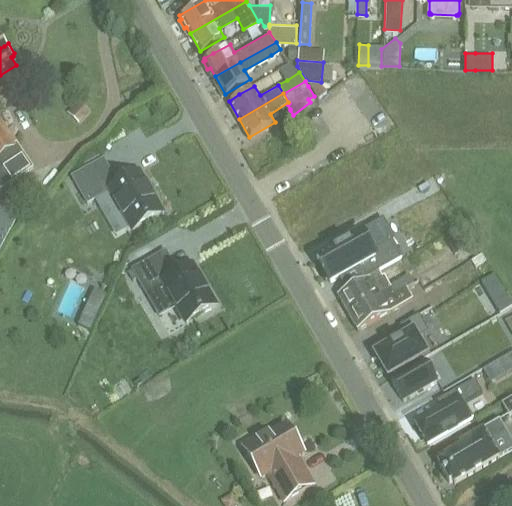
[(0,187),(0,188),(36,165),(20,141),(16,135),(0,112),(0,187)]
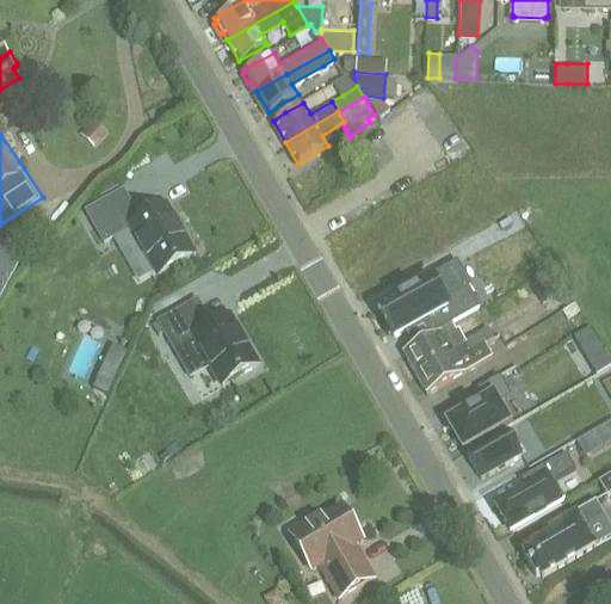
[(123,185),(86,207),(104,239),(130,223),(159,271),(193,251),(165,202),(141,215),(123,185)]
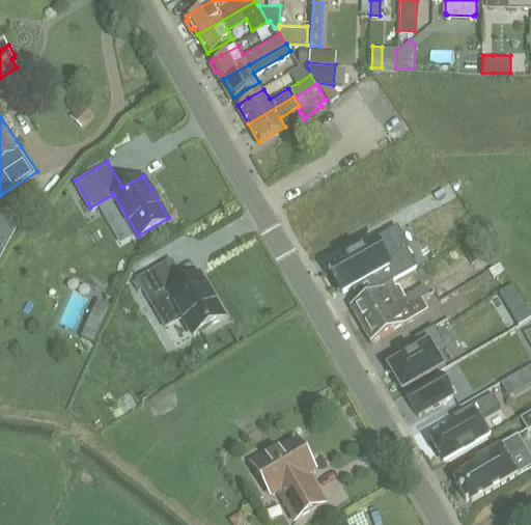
[(0,252),(9,235),(10,235),(19,217),(0,208),(0,252)]
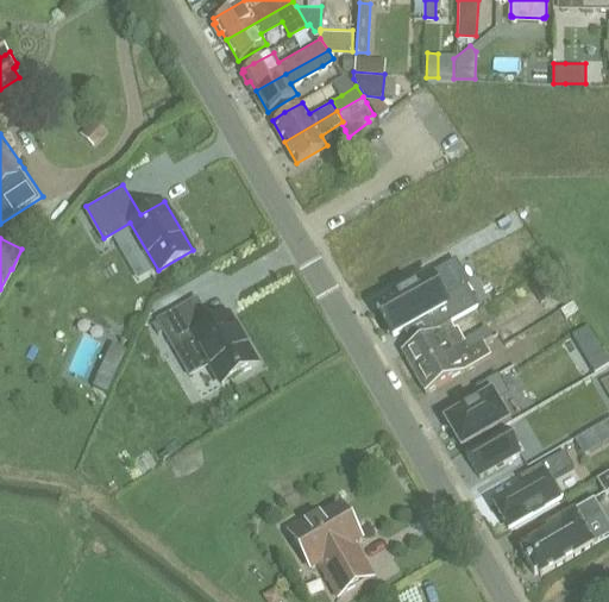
[(380,308),(376,311),(387,330),(390,327),(393,332),(403,326),(429,312),(437,326),(478,302),(466,281),(469,280),(454,256),(429,271),(431,273),(424,277),(421,274),(406,282),(408,286),(377,303),(380,308)]
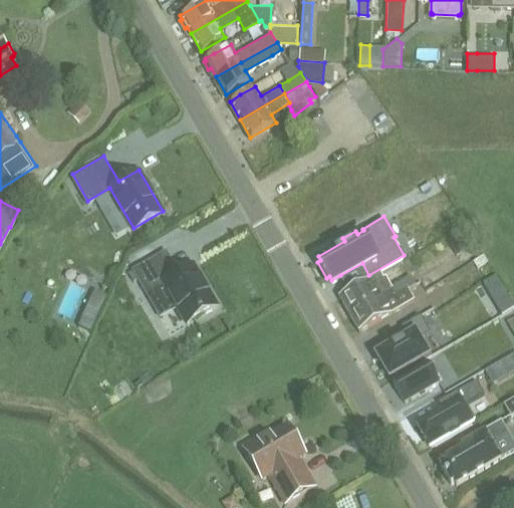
[(454,253),(457,251),(471,243),(462,228),(445,238),(454,253)]
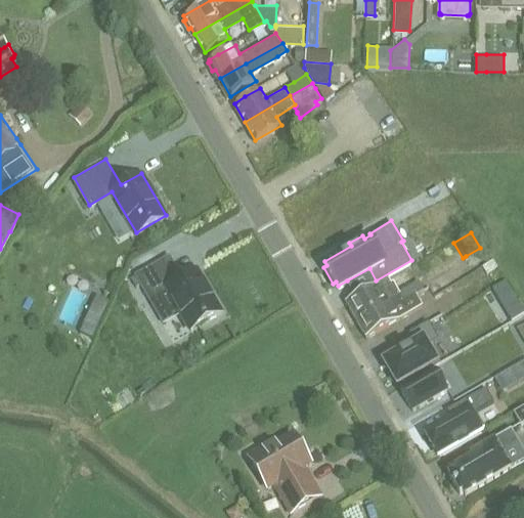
[(167,287),(181,311),(190,328),(221,310),(197,267),(183,275),(175,279),(162,257),(135,272),(149,296),(167,287)]
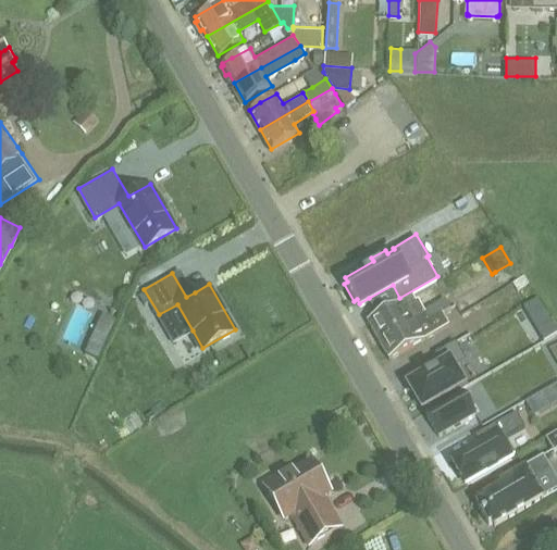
[(523,273),(512,279),(517,287),(529,279),(523,273)]
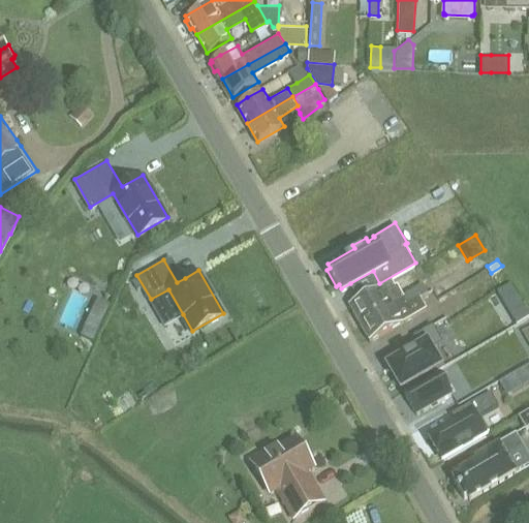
[(350,304),(360,321),(425,284),(423,281),(404,291),(398,282),(396,283),(394,279),(350,304)]
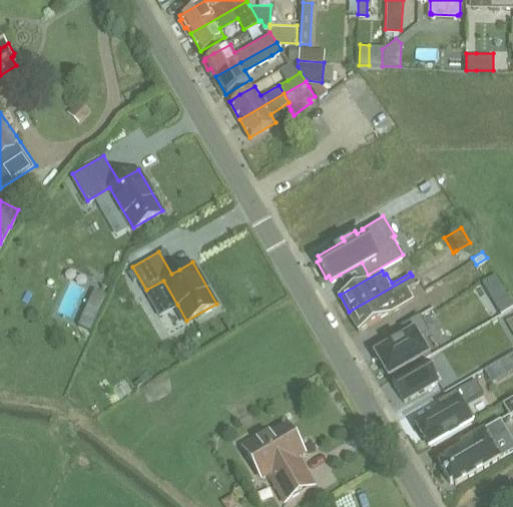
[(481,280),(499,312),(512,304),(495,272),(481,280)]
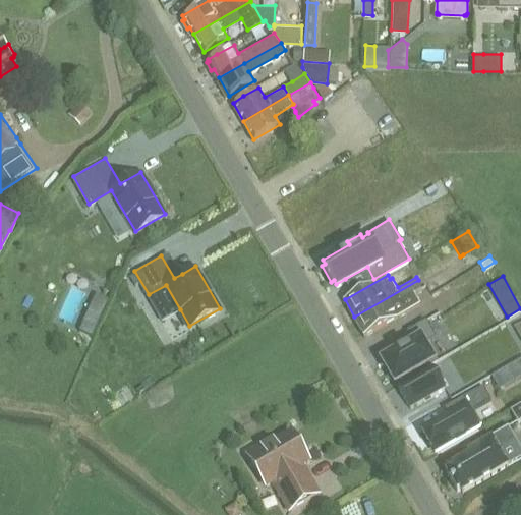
[(363,333),(381,324),(420,301),(414,290),(421,286),(418,280),(354,317),(363,333)]
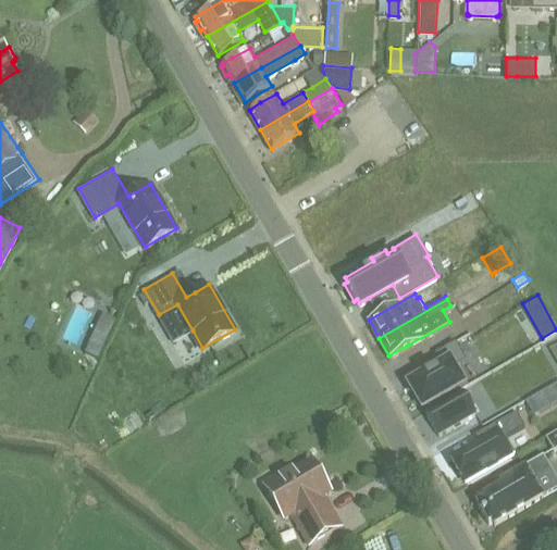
[(102,310),(85,350),(98,355),(116,316),(102,310)]
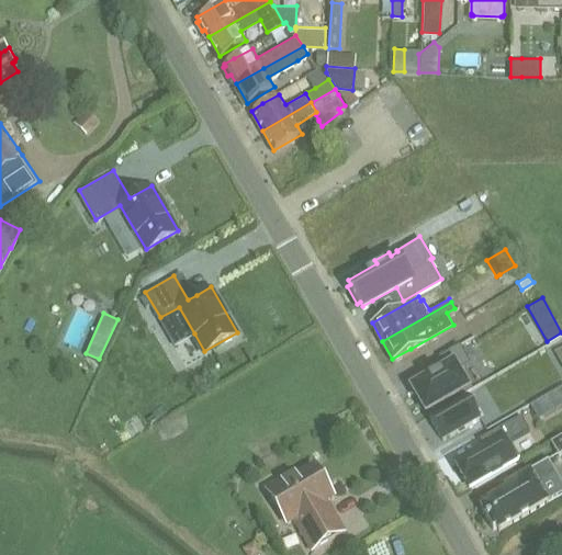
[(426,408),(472,383),(461,364),(470,360),(469,358),(460,341),(439,353),(446,364),(412,384),(426,408)]
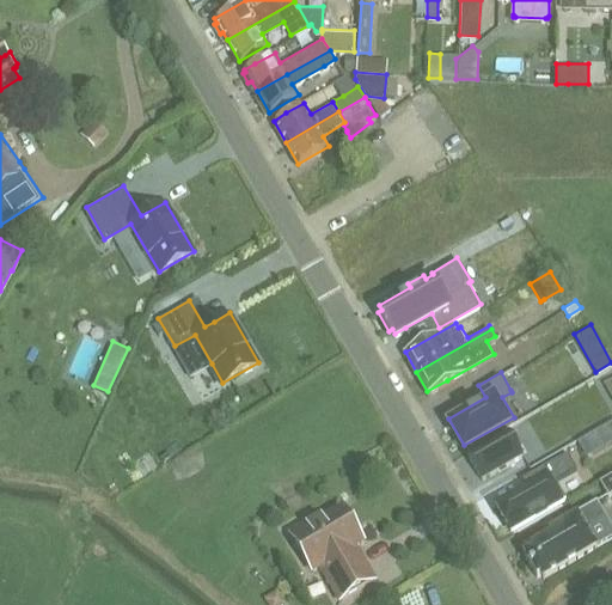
[(508,427),(467,451),(482,476),(497,466),(506,462),(522,452),(508,427)]
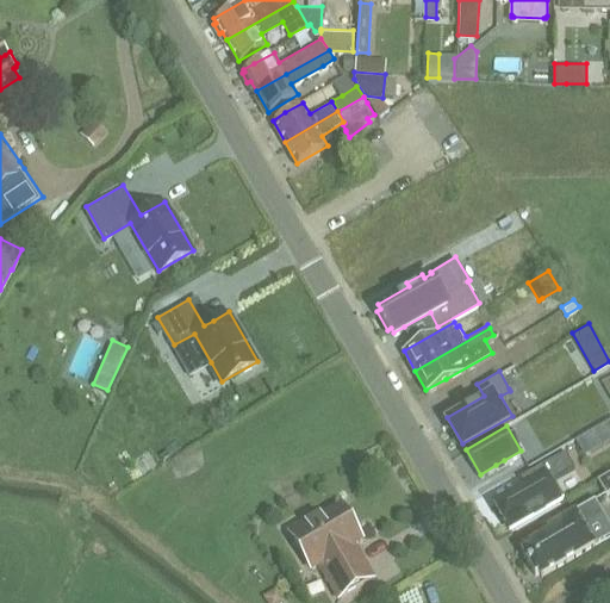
[(582,433),(577,435),(585,449),(590,447),(582,433)]
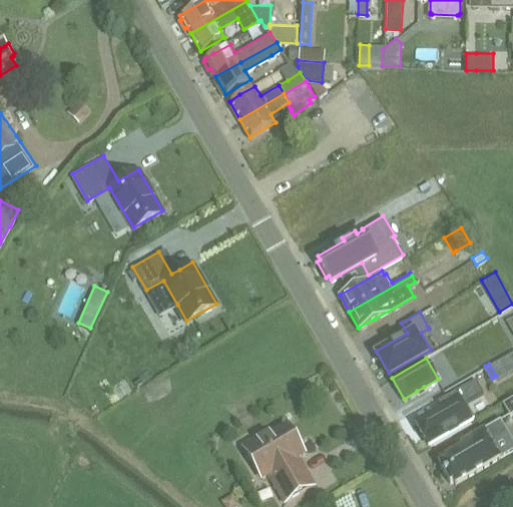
[(440,406),(415,420),(428,442),(473,416),(465,401),(482,391),(475,378),(437,400),(440,406)]
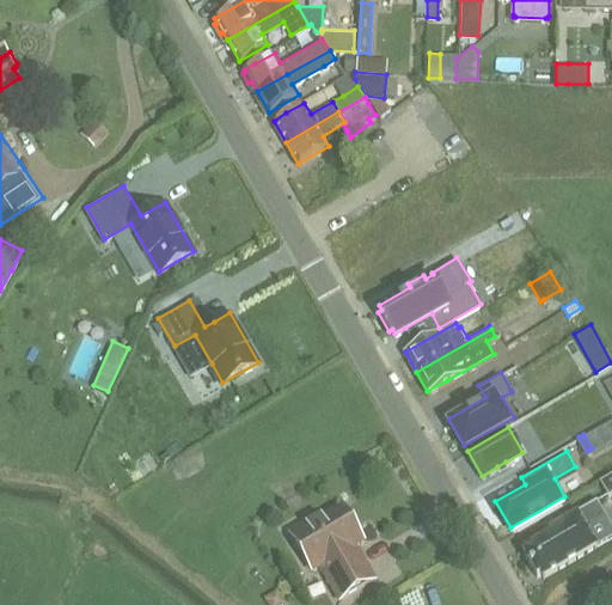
[(611,489),(611,470),(600,477),(609,493),(611,489)]
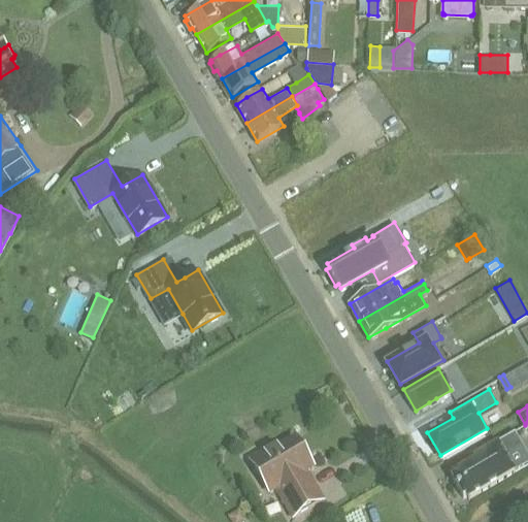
[(504,450),(521,442),(522,441),(515,428),(473,452),(475,456),(454,469),(455,472),(452,475),(463,494),(466,492),(468,495),(516,468),(504,450)]
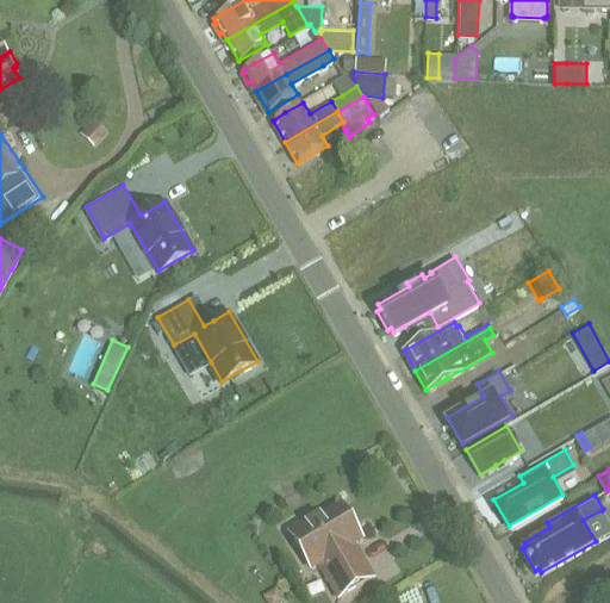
[(342,503),(321,515),(318,510),(290,528),(311,565),(319,560),(338,592),(372,573),(353,541),(361,535),(342,503)]
